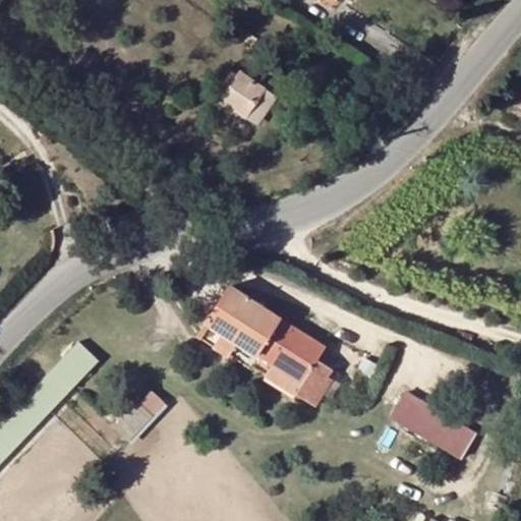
[(246,116),(266,91),(267,89),(241,70),(237,77),(227,70),(213,90),(223,98),(219,104),(244,120),(246,116)]
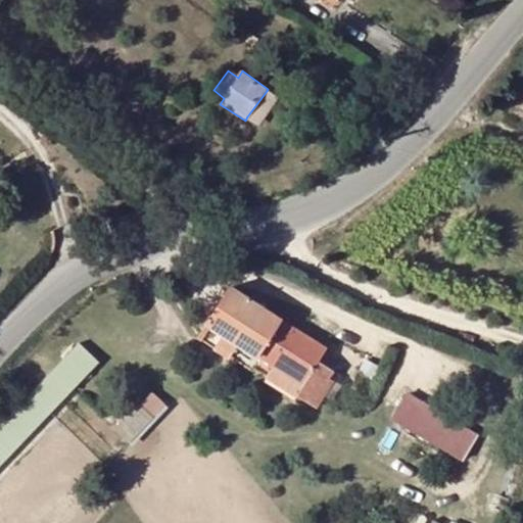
[(267,91),(247,116),(258,126),(278,99),(267,91)]
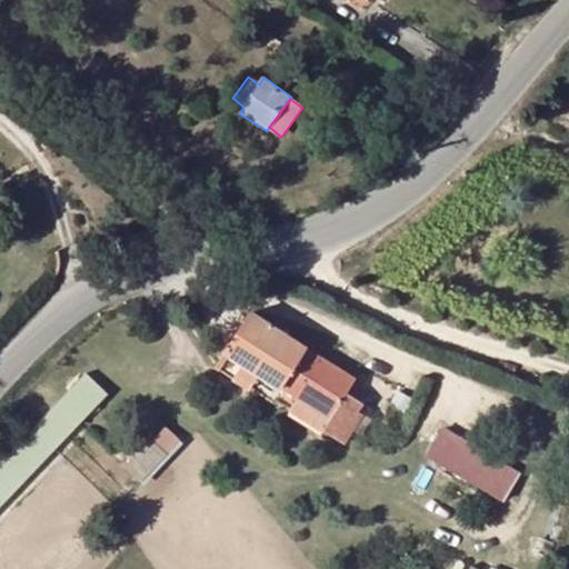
[(362,403),(347,395),(355,379),(273,328),(250,312),(225,352),(227,353),(217,368),(239,381),(248,366),(259,373),(298,397),(290,409),(346,445),(362,415),(358,411),(362,403)]
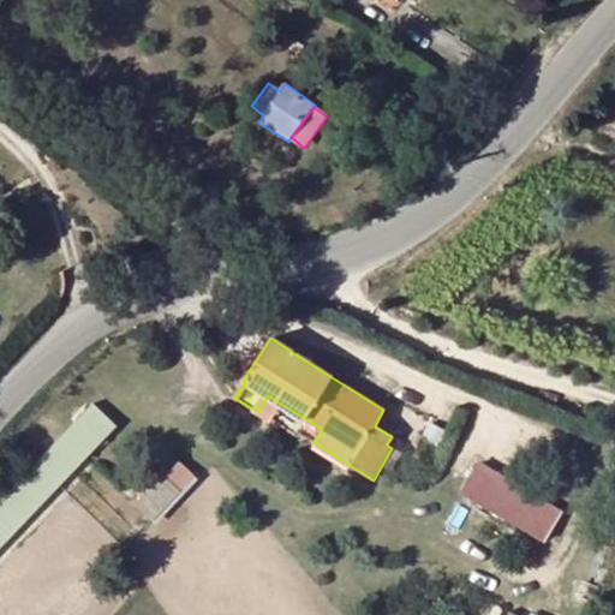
[(280,404),(268,395),(258,412),(270,421),(280,404)]
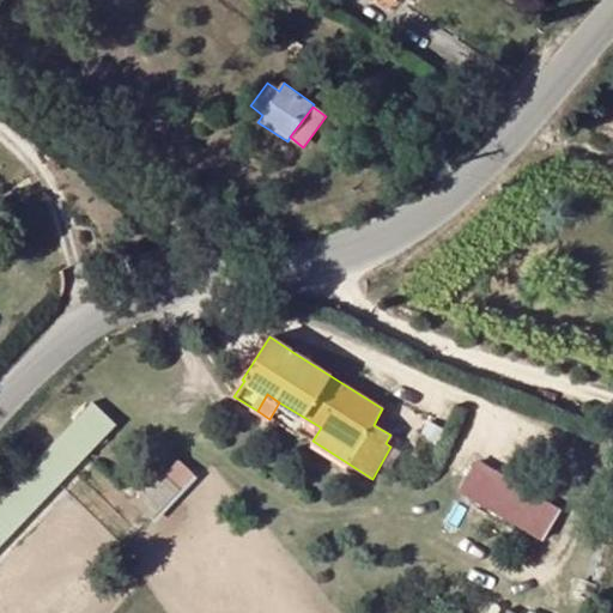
[(91,404),(0,497),(0,545),(84,456),(115,425),(91,404)]
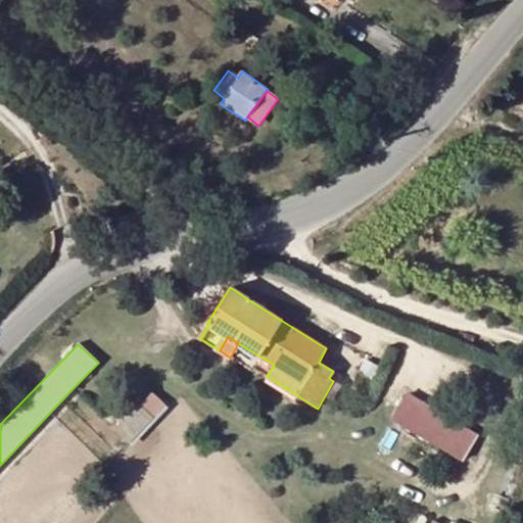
[(475,435),(470,432),(403,393),(390,417),(461,459),(475,435)]
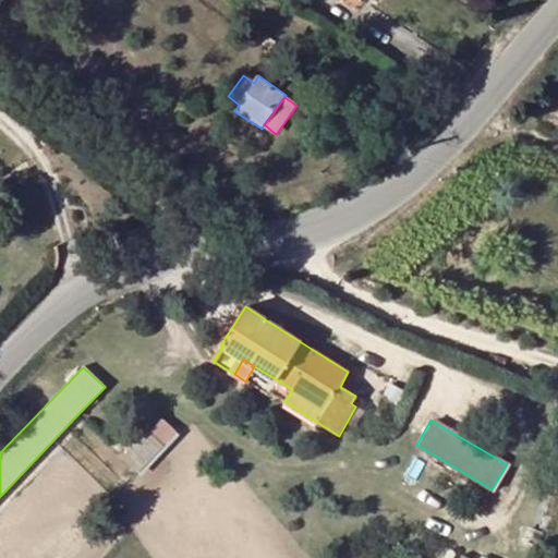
[(161,446),(145,431),(121,457),(136,472),(161,446)]
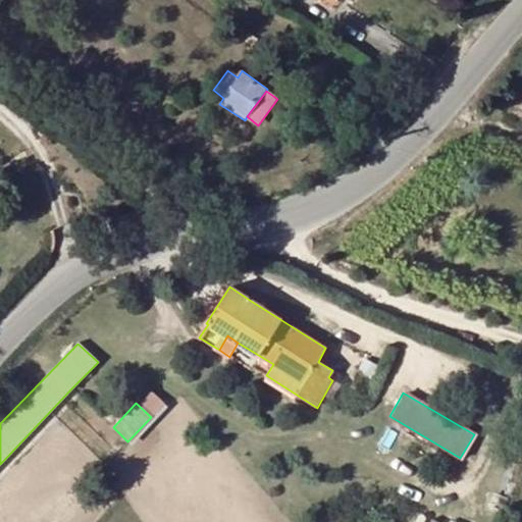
[(504,499),(492,496),(488,505),(501,509),(504,499)]
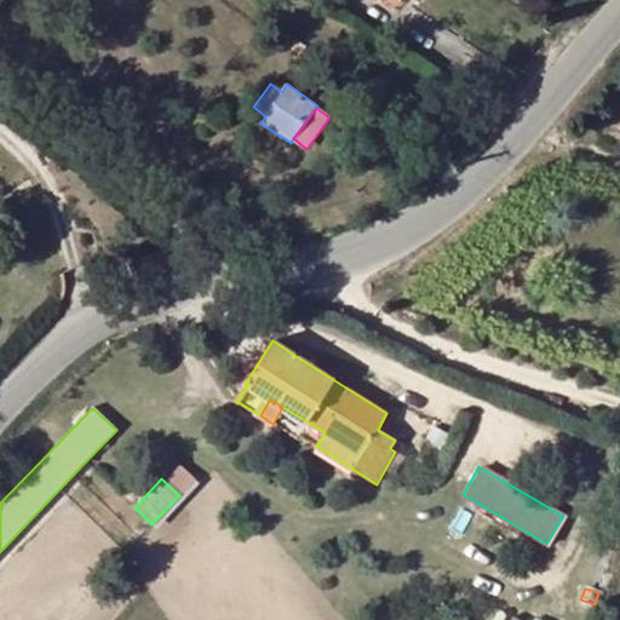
All buildings are outlined.
